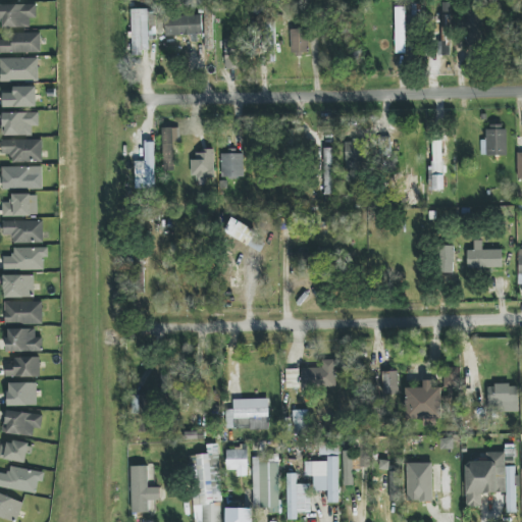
[(37,4),(0,5),(1,28),(30,28),(30,18),(37,18),(37,4)]
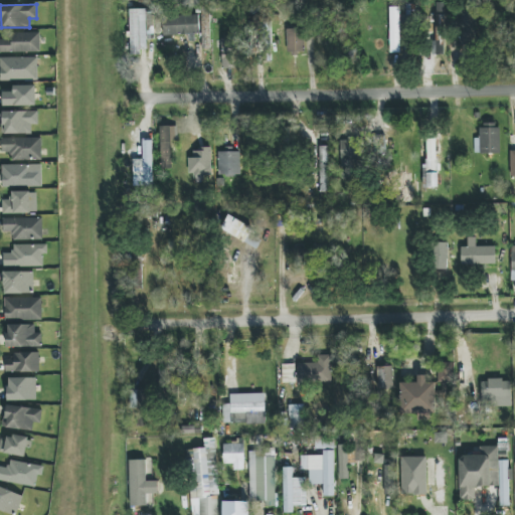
[(390,53),(400,53),(400,24),(408,24),(407,16),(399,16),(399,7),(389,7),(390,53)]
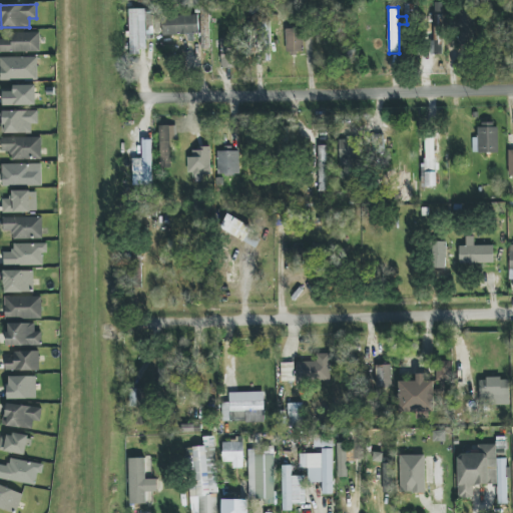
[(145,9),(129,9),(130,52),(146,52),(145,9)]
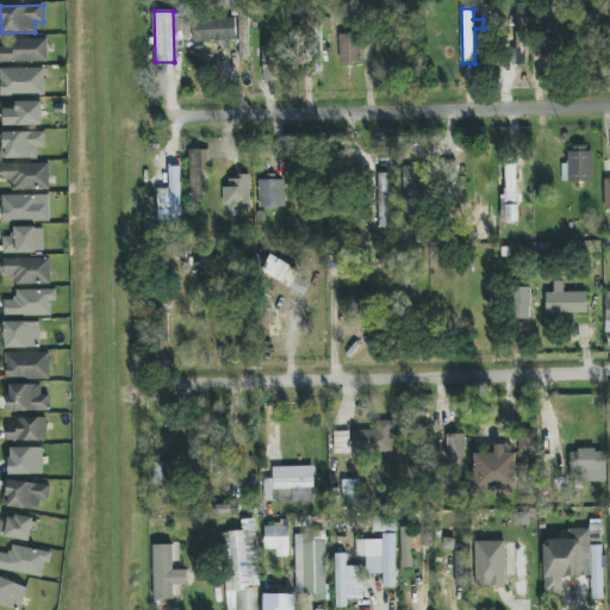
[(561,55),(562,13),(543,13),(542,55),(561,55)]
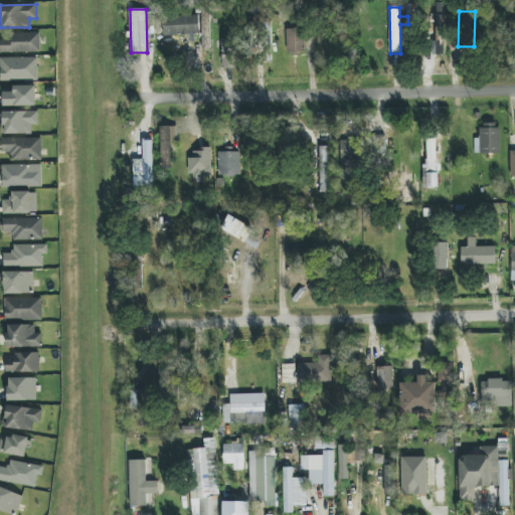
[(435,54),(444,54),(446,15),(436,14),(435,54)]
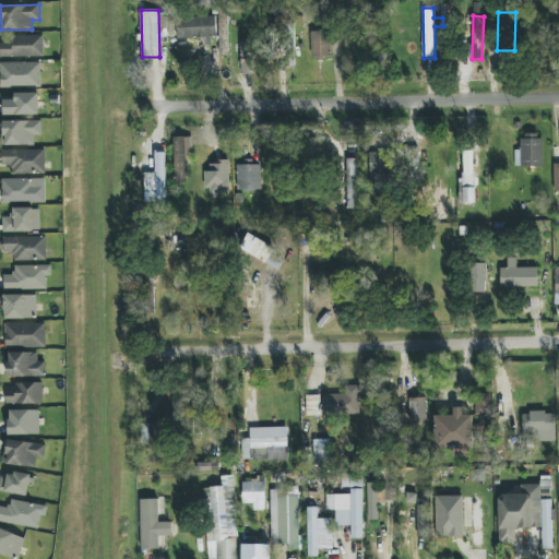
[(216,37),(216,16),(177,18),(177,38),(216,37)]
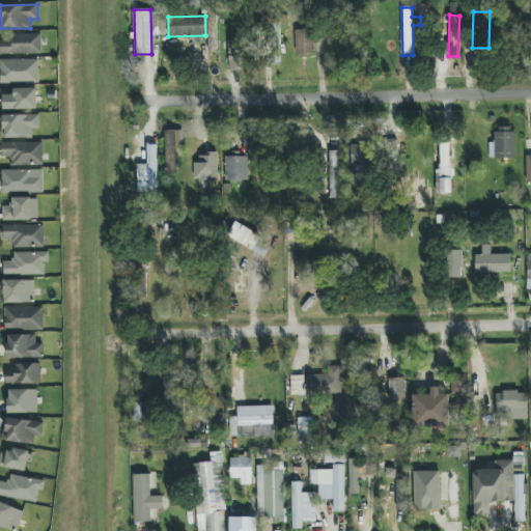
[(297,55),(313,55),(313,30),(296,30),(297,55)]
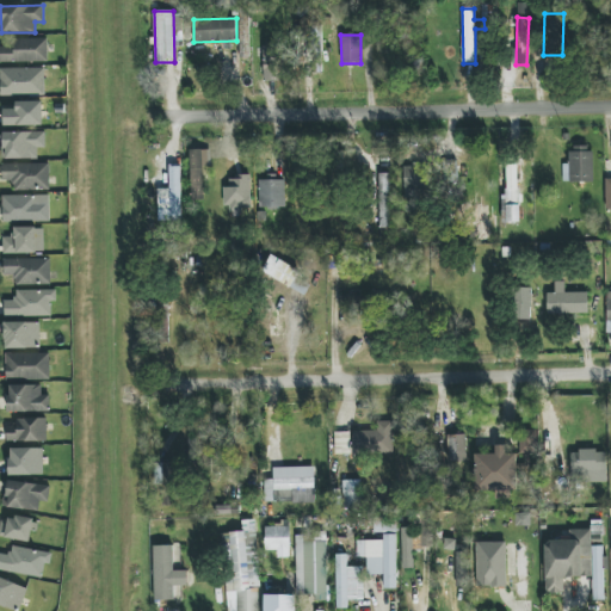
[(48,61),(48,38),(0,39),(1,62),(48,61)]
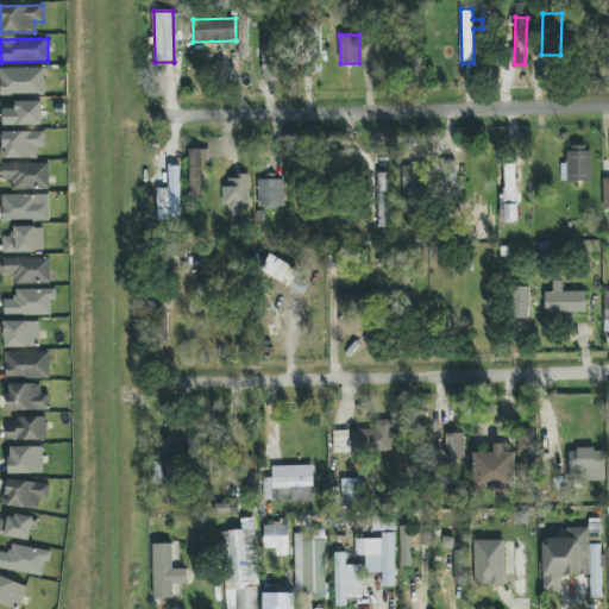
[(281,81),(282,48),(263,46),(262,81),(281,81)]
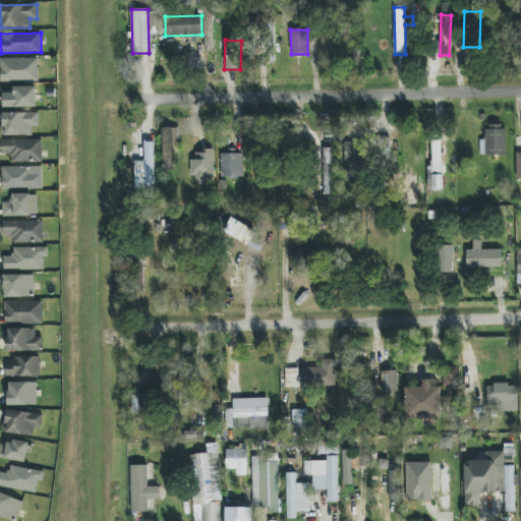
[(39,59),(1,58),(0,80),(38,81),(39,59)]
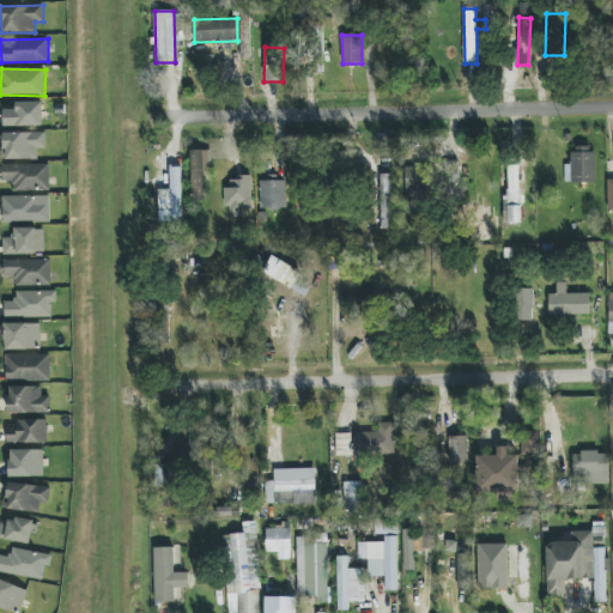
[(43,102),(16,102),(16,109),(4,109),(4,126),(43,127),(43,102)]
